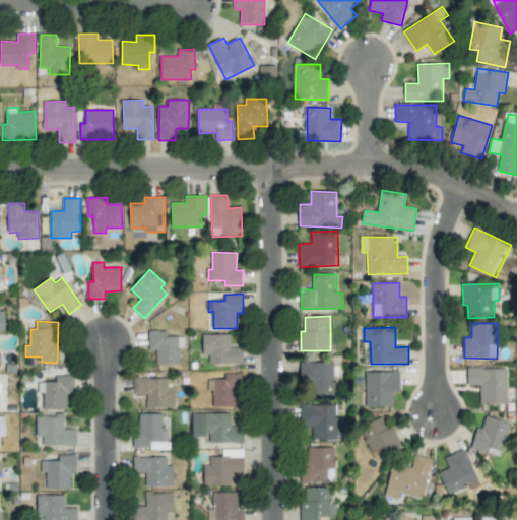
[(156,364),(181,364),(181,347),(186,347),(185,336),(168,336),(168,330),(149,331),(149,349),(156,349),(156,364)]
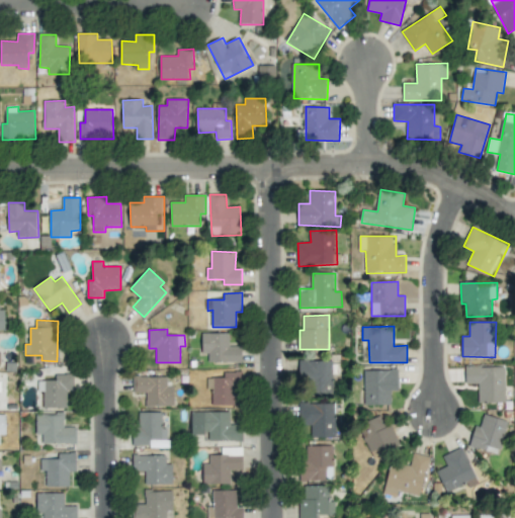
[(231,333),(203,333),(202,354),(209,354),(209,362),(243,362),(243,346),(231,346),(231,333)]
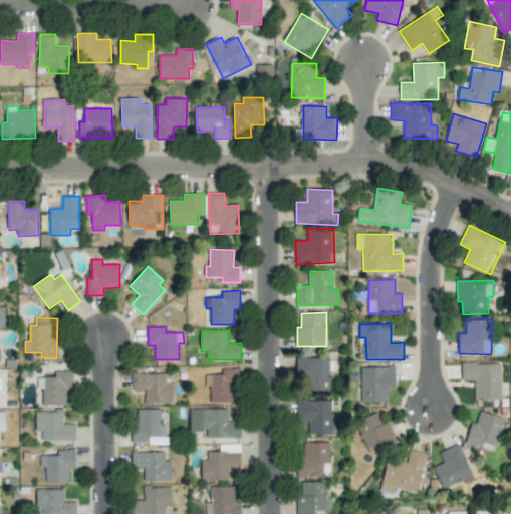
[(331,357),(298,358),(298,383),(305,383),(305,394),(331,393),(331,357)]
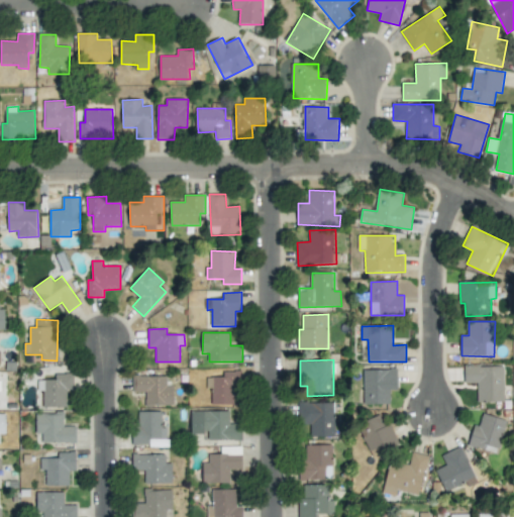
[(506,401),(505,365),(466,366),(466,384),(478,383),(479,402),(506,401)]
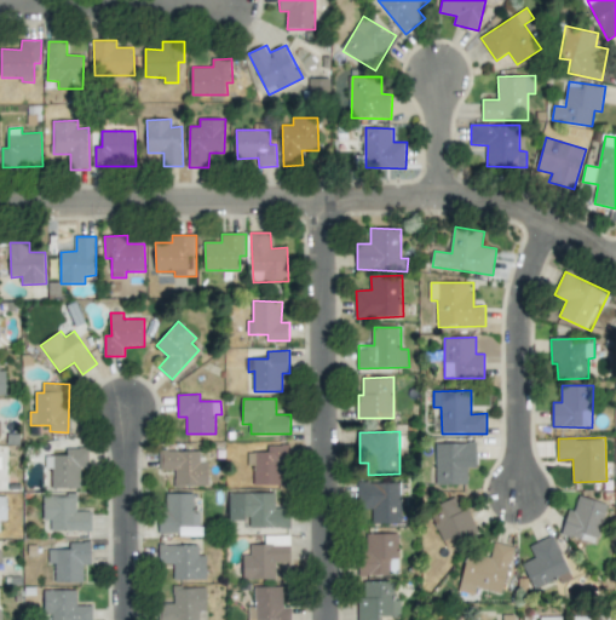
[(437,484),(468,484),(468,469),(478,469),(478,443),(437,443),(437,484)]
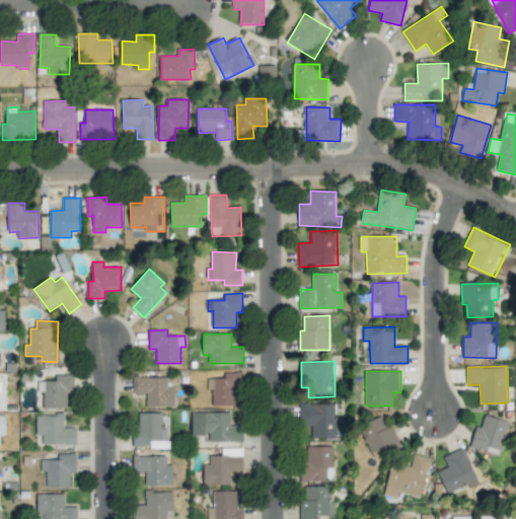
[(209,378),(209,389),(213,389),(214,406),(242,405),(241,372),(225,373),(225,378),(209,378)]
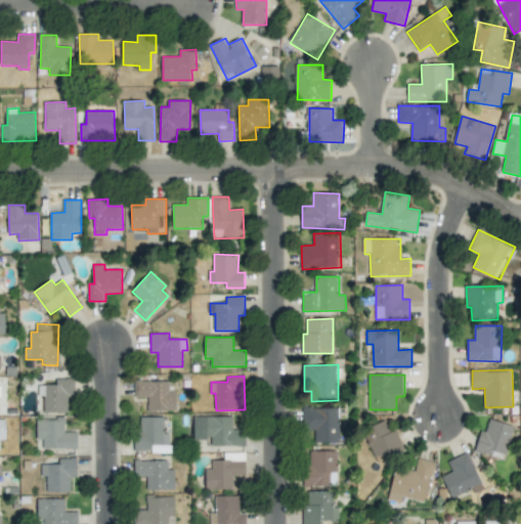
[(70,412),(70,395),(76,395),(76,378),(57,379),(57,384),(45,385),(45,412),(70,412)]
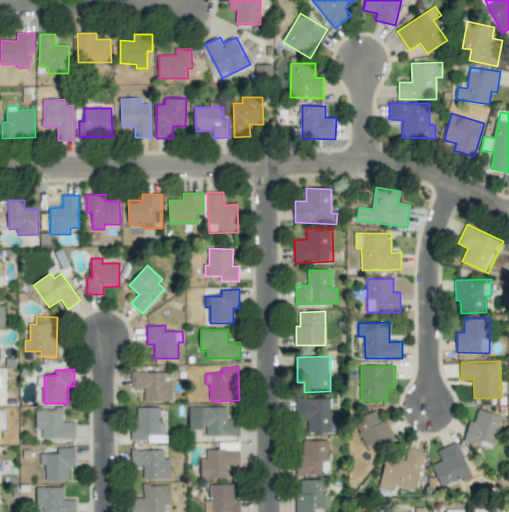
[(0,405),(8,405),(8,370),(0,370),(0,372),(0,376),(0,375),(0,405)]
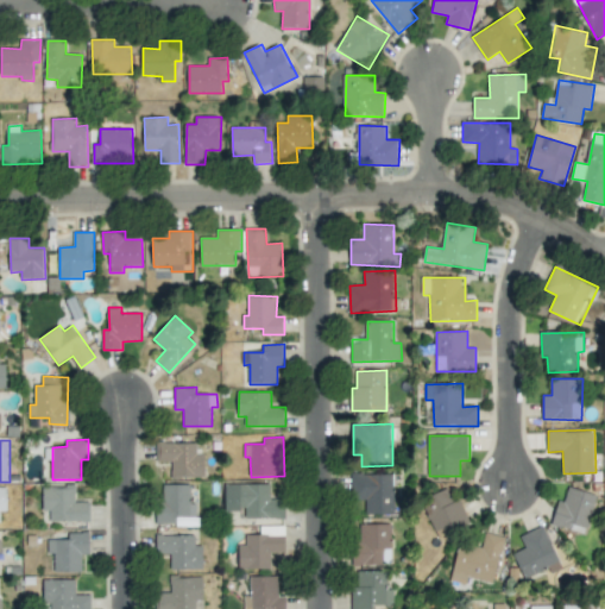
[(206,453),(197,453),(197,443),(158,443),(158,462),(174,462),(172,478),(206,478),(206,453)]
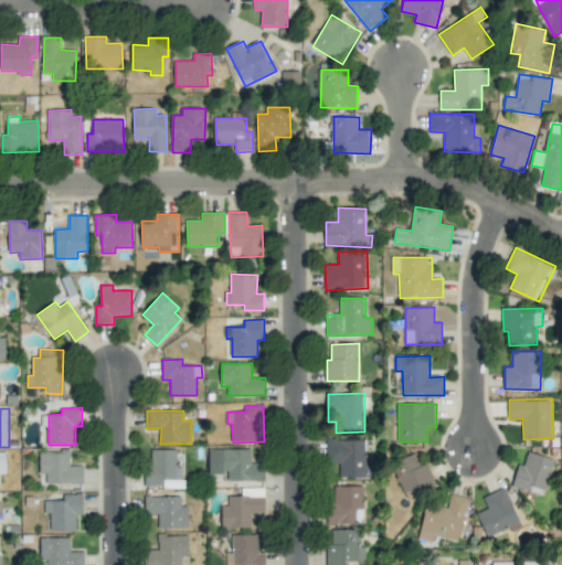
[(341,478),(368,477),(367,439),(328,440),(328,465),(341,465),(341,478)]
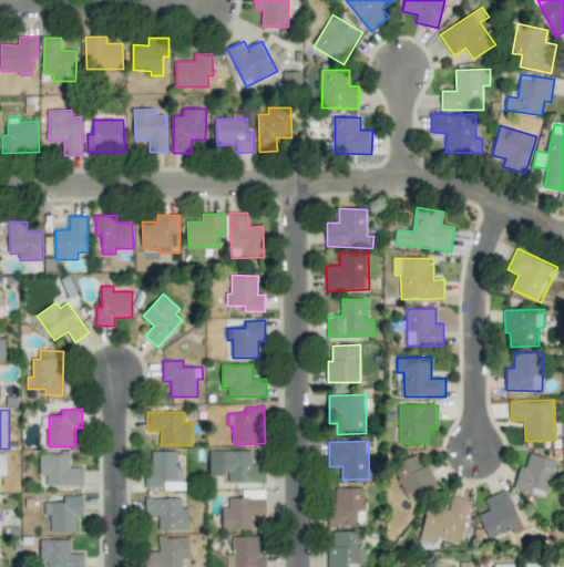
[(178,451),(153,452),(153,468),(147,468),(147,490),(186,490),(186,470),(178,470),(178,451)]
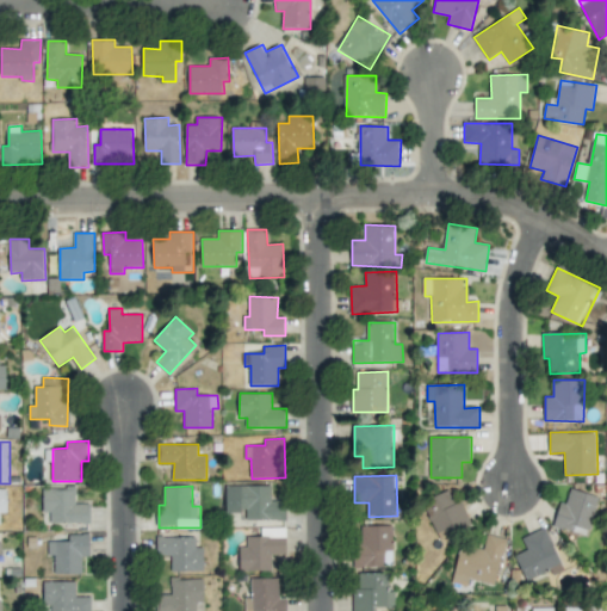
[(272,486),(227,486),(227,513),(247,513),(247,520),(287,520),(287,501),(272,501),(272,486)]
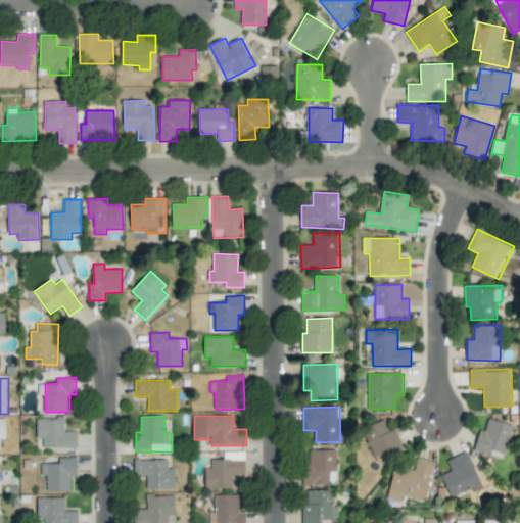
[(404,447),(388,417),(363,431),(379,461),(404,447)]
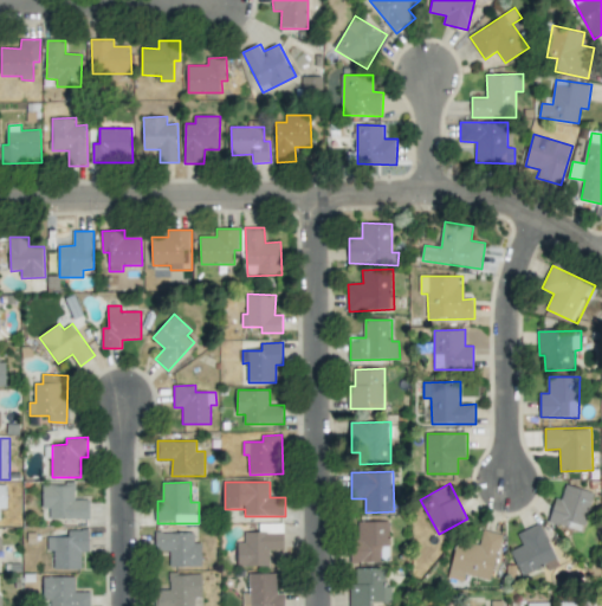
[(90,500),(77,501),(76,484),(43,484),(44,509),(51,508),(52,520),(91,519),(90,500)]
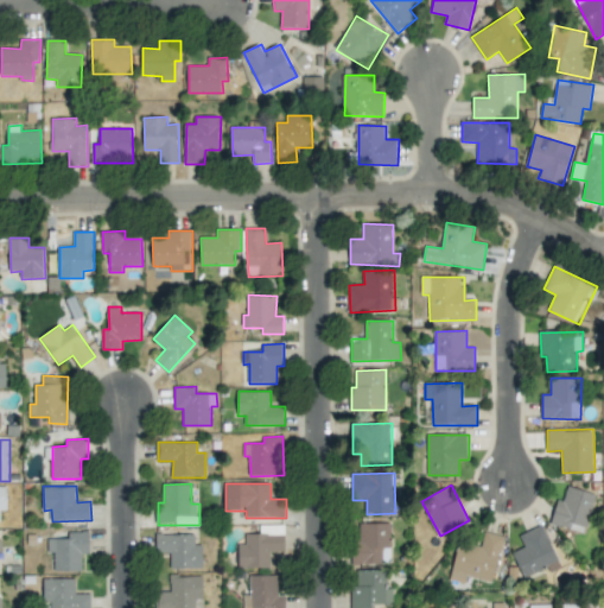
[(559,499),(551,524),(585,534),(598,494),(568,486),(564,501),(559,499)]
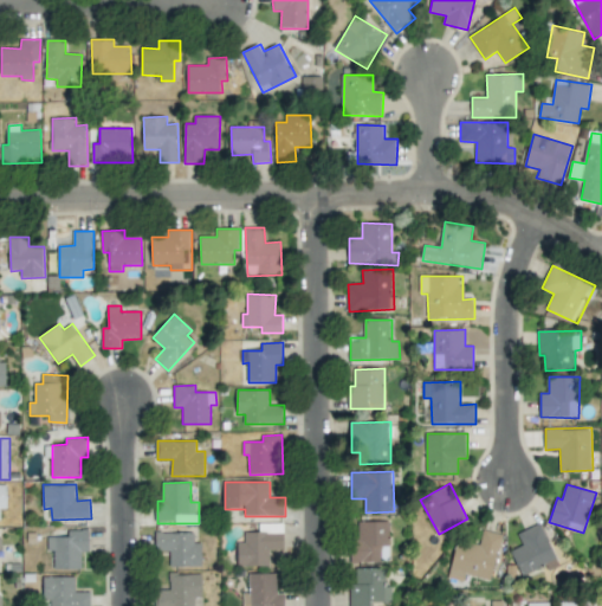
[(390,521),(354,522),(355,562),(392,562),(390,521)]
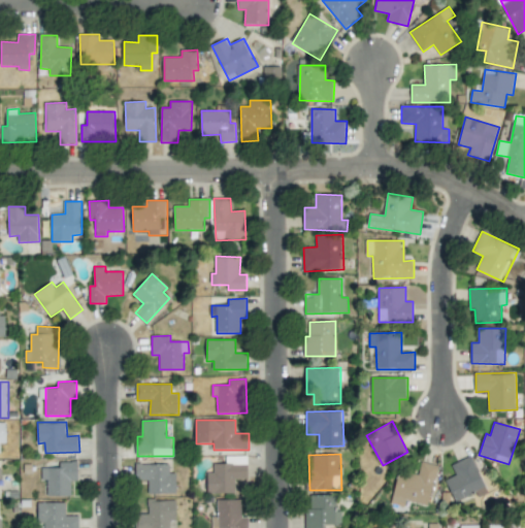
[(236,493),(236,480),(249,480),(248,456),(227,457),(227,463),(215,463),(215,473),(207,473),(207,494),(236,493)]
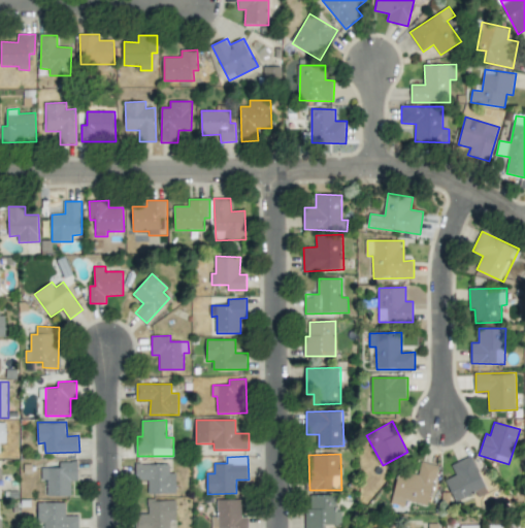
[(453,464),(457,475),(447,480),(456,502),(479,494),(480,496),(488,493),(473,456),(453,464)]
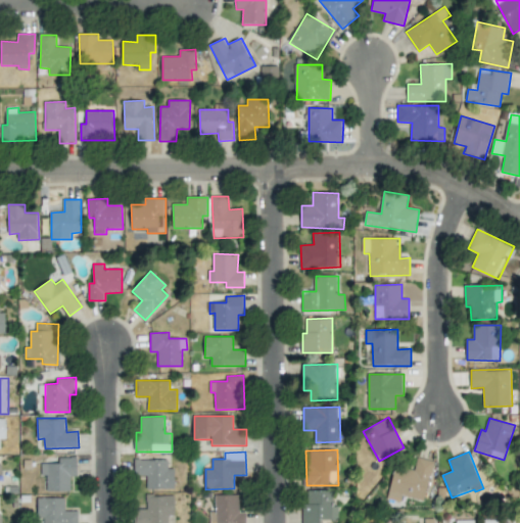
[(388,498),(403,502),(404,496),(426,501),(434,461),(418,457),(415,470),(395,466),(388,498)]
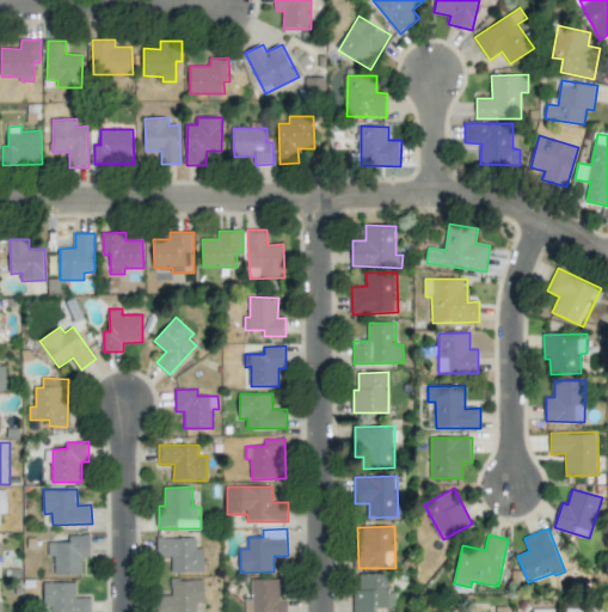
[(69,543),(49,542),(49,556),(56,557),(56,575),(83,576),(84,557),(91,557),(91,536),(69,536),(69,543)]
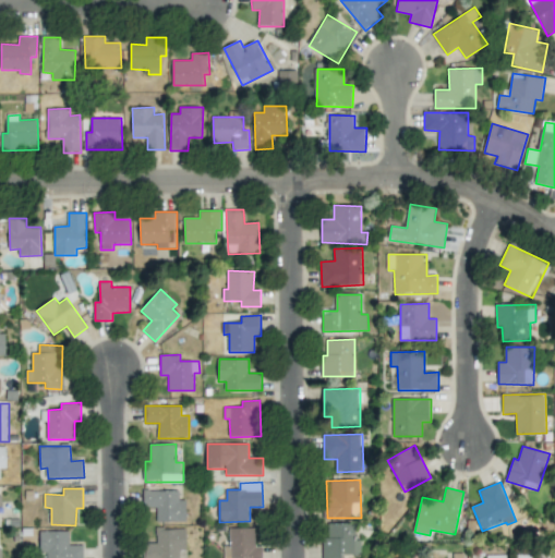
[(188,522),(186,500),(180,500),(180,489),(144,490),(144,508),(157,508),(158,522),(188,522)]
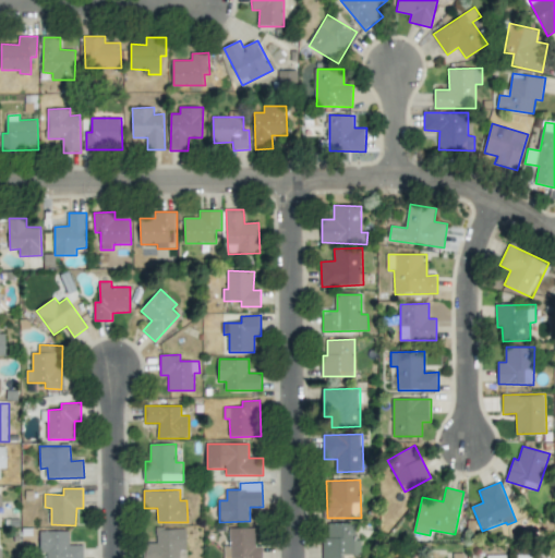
[(362,541),(356,541),(357,523),(329,522),(328,538),(324,538),(323,557),(342,557),(344,555),(362,555),(362,541)]
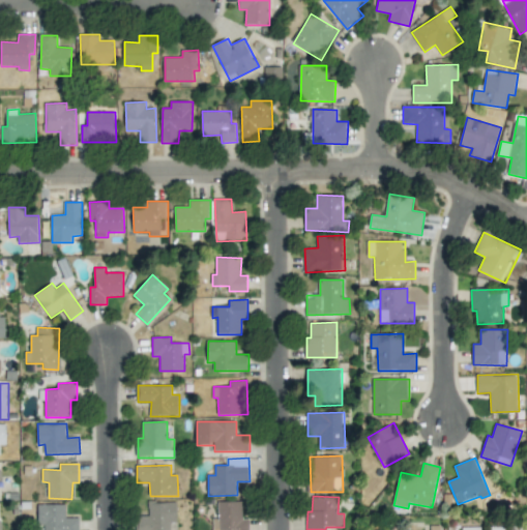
[(178,501),(149,502),(149,517),(137,517),(137,529),(172,529),(172,523),(178,522),(178,501)]
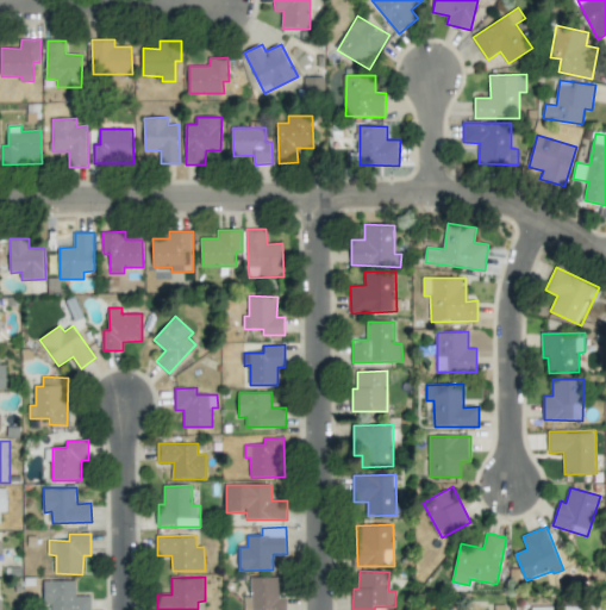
[(252,577),(251,598),(252,598),(251,609),(287,609),(288,597),(280,597),(280,578),(252,577)]
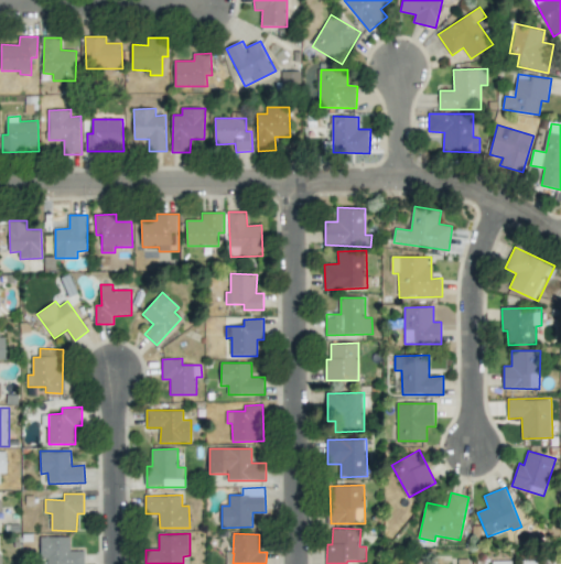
[(85,563),(85,551),(72,551),(72,537),(41,537),(41,561),(43,561),(42,563),(85,563)]
